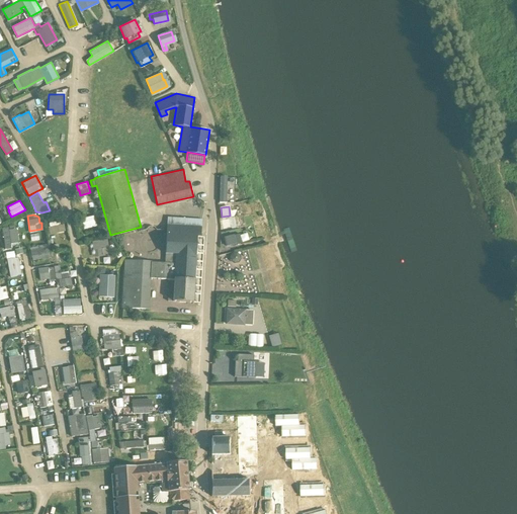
[(166,234),(196,236),(200,236),(201,219),(167,217),(166,234)]
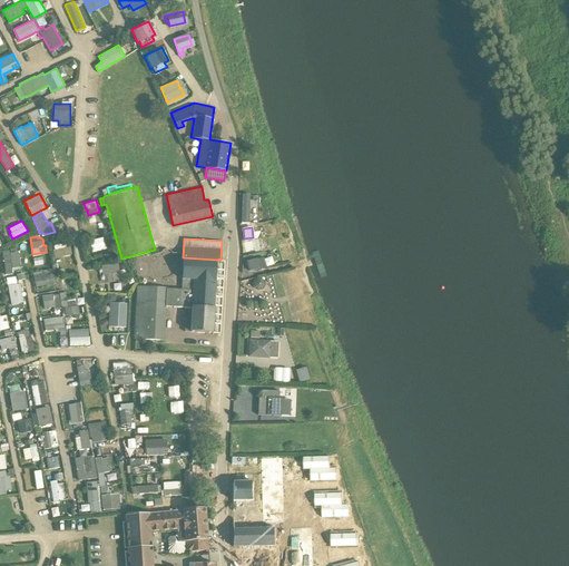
[(253,238),(243,241),(245,251),(255,249),(253,238)]
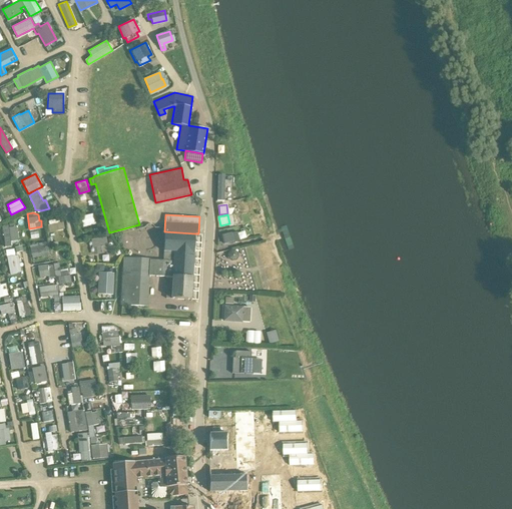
[(94,216),(81,219),(83,225),(96,222),(94,216)]
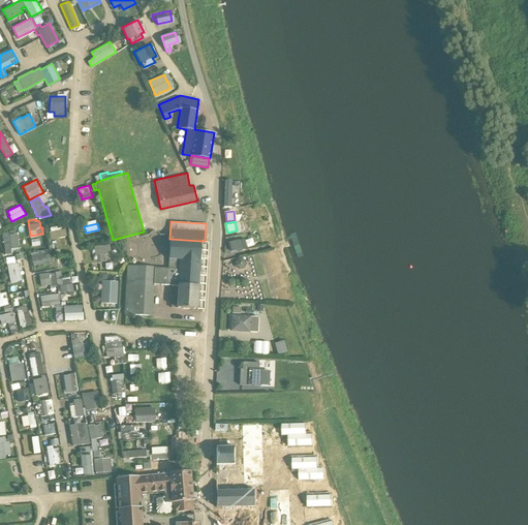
[(65,227),(49,230),(50,238),(66,235),(65,227)]
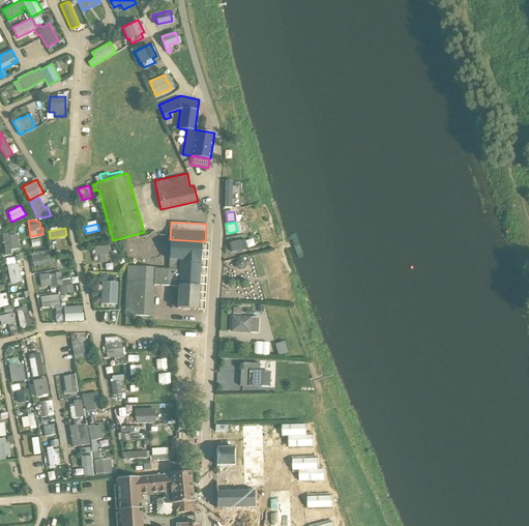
[(8,231),(2,232),(5,254),(11,253),(11,247),(19,246),(17,233),(9,234),(8,231)]
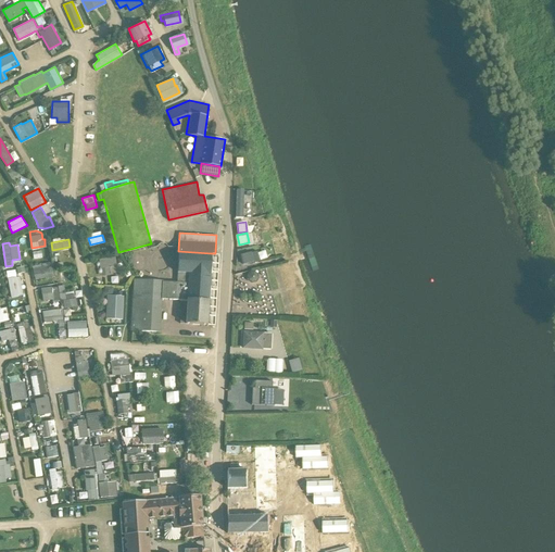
[(256,250),(240,253),(242,263),(259,260),(256,250)]
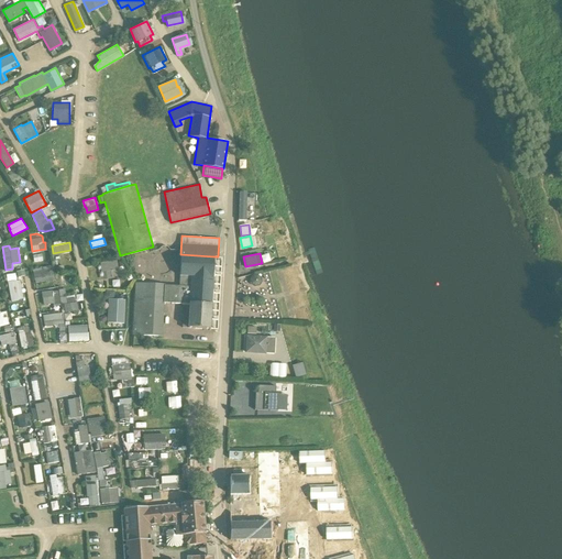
[(143,282),(141,333),(162,335),(164,302),(188,303),(211,304),(213,256),(180,254),(179,284),(143,282)]
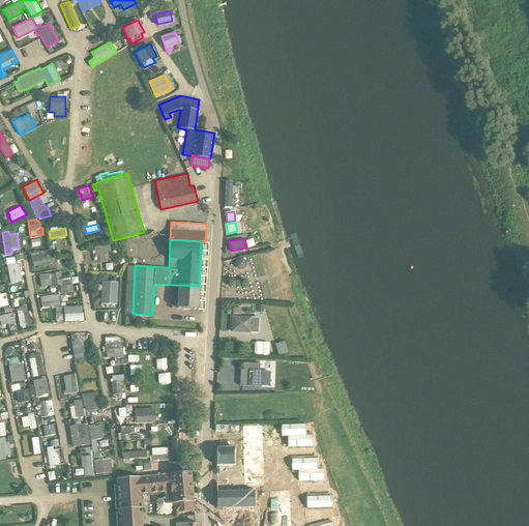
[(110,243),(94,246),(96,262),(106,261),(105,259),(112,258),(110,243)]
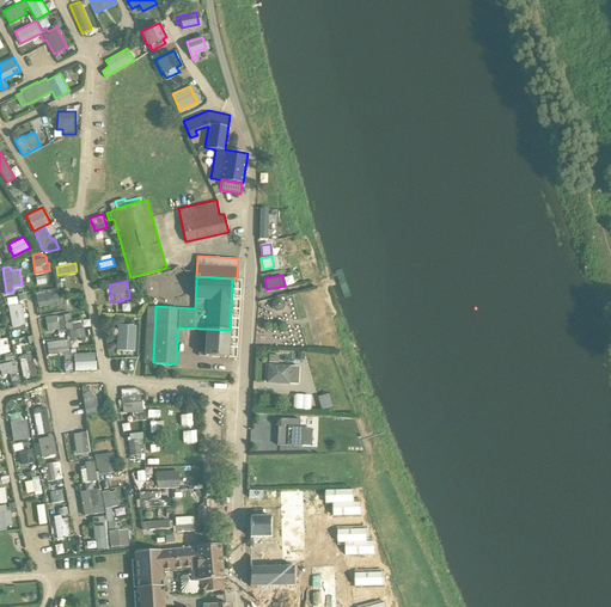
[(57,287),(35,292),(38,307),(62,301),(61,295),(60,295),(57,287)]
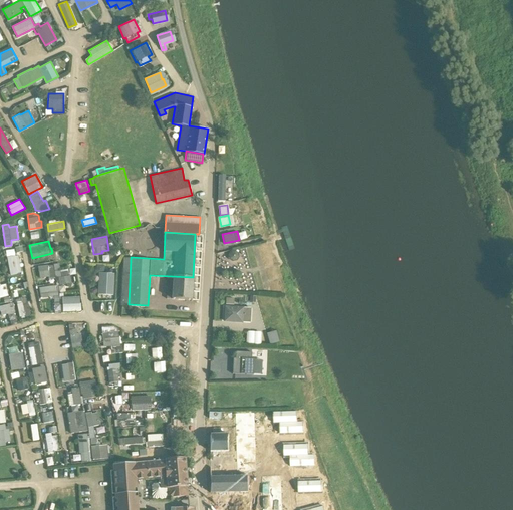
[(230,250),(227,254),(228,258),(232,260),(237,259),(239,256),(238,251),(235,249),(230,250)]
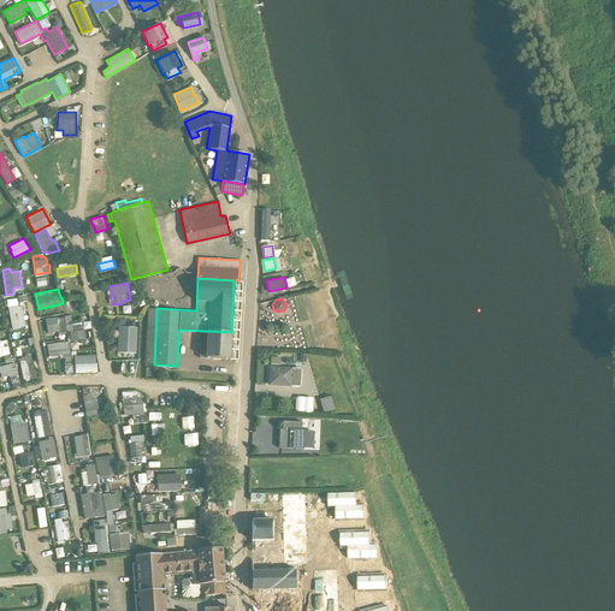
[(22,304),(9,307),(12,327),(25,325),(22,304)]
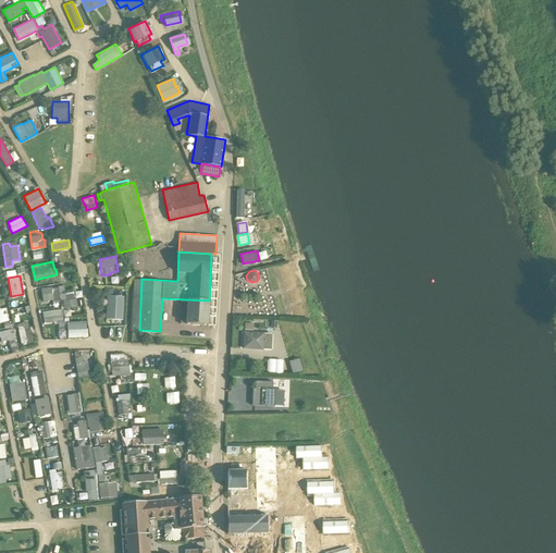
[(139,330),(141,279),(134,278),(132,330),(139,330)]
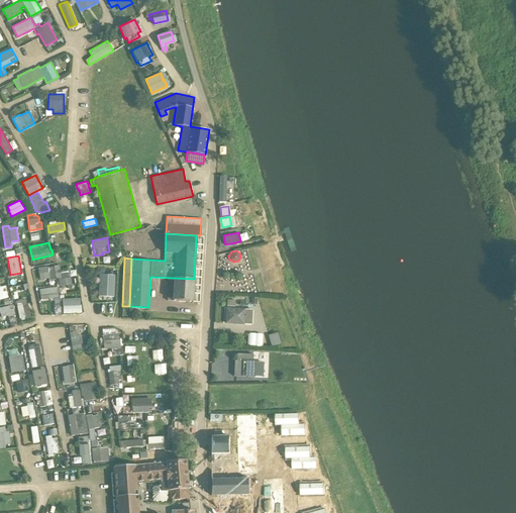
[(47,265),(38,267),(39,278),(48,277),(48,280),(56,279),(57,285),(59,285),(59,286),(72,283),(71,276),(69,276),(68,270),(60,271),(59,264),(48,266),(47,265)]
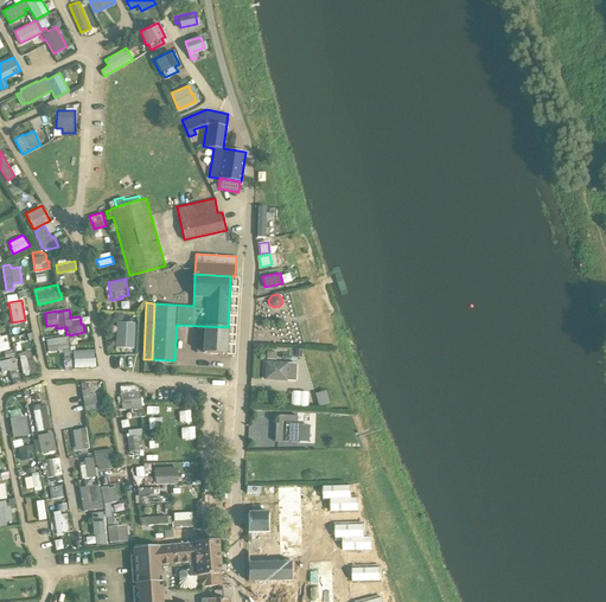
[(116,321),(115,346),(133,347),(134,321),(116,321)]
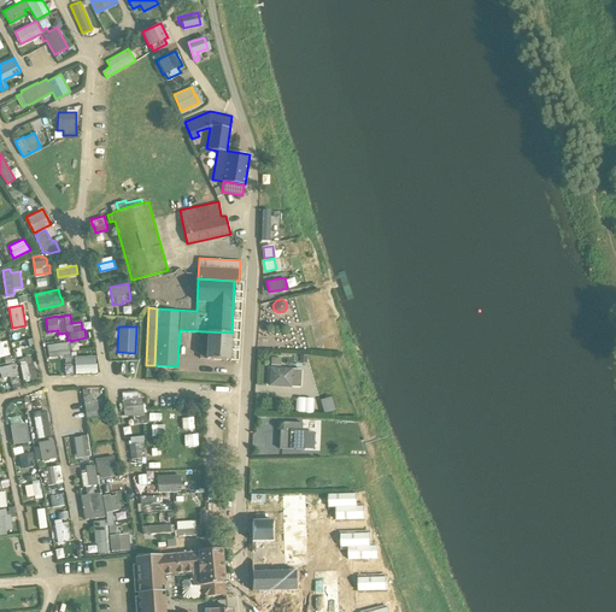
[(232,333),(206,331),(206,342),(200,342),(199,357),(230,359),(232,333)]
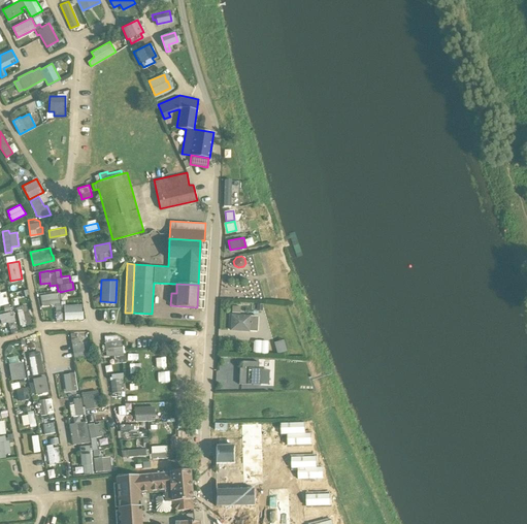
[(59,292),(40,295),(42,305),(60,302),(59,292)]
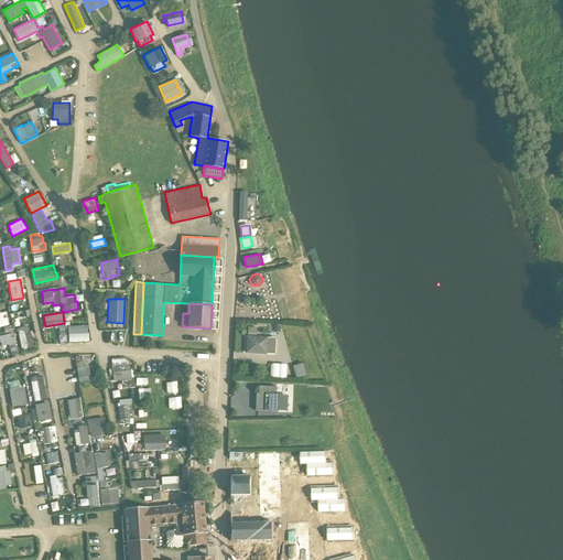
[(87,324),(68,325),(68,341),(88,340),(88,332),(87,332),(87,324)]
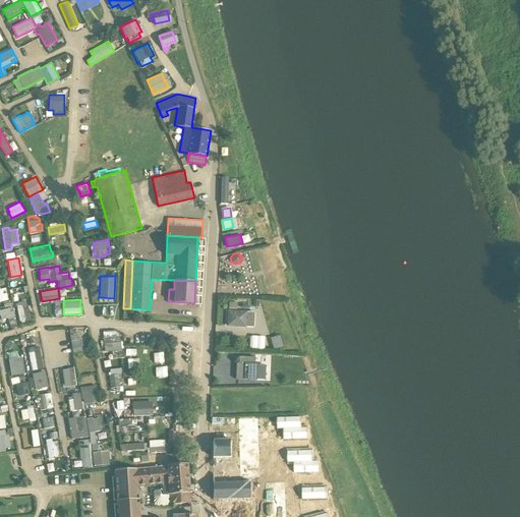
[(22,300),(16,301),(20,321),(32,319),(29,307),(23,308),(22,305),(23,305),(22,300)]
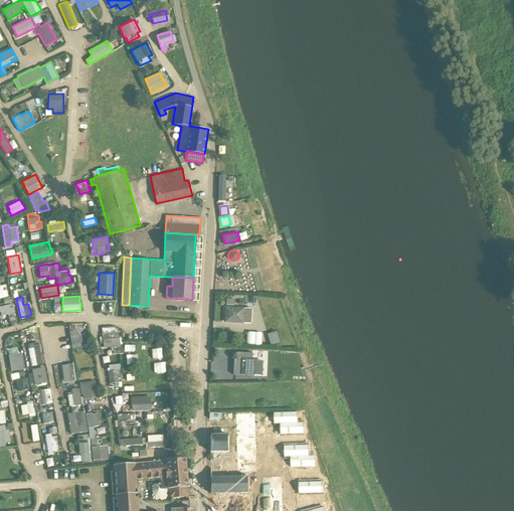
[(9,304),(0,305),(0,309),(2,309),(4,315),(11,313),(9,304)]
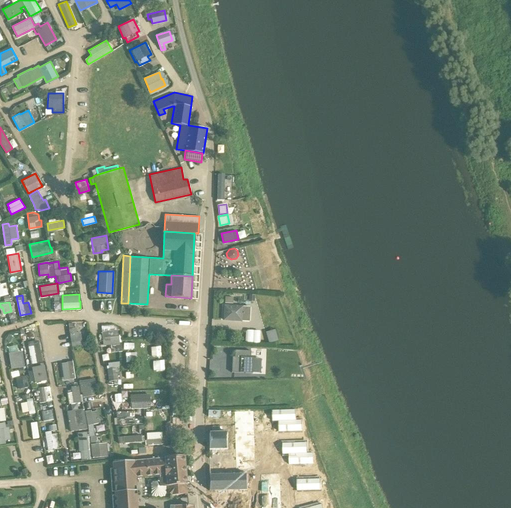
[(224,305),(223,319),(248,320),(249,306),(224,305)]
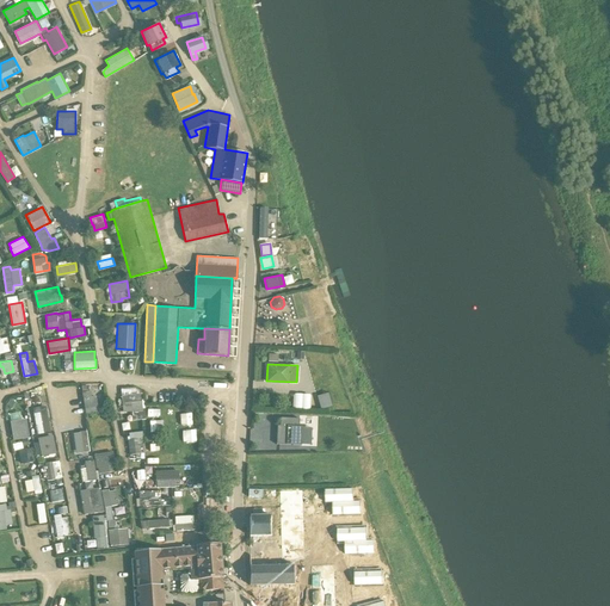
[(88,384),(81,384),(86,413),(98,410),(96,395),(92,395),(91,389),(90,389),(88,384)]
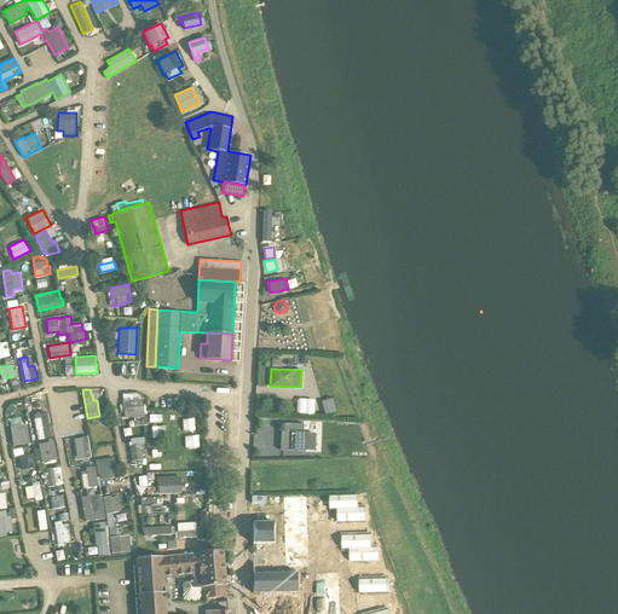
[(298,395),(296,412),(313,412),(315,397),(298,395)]
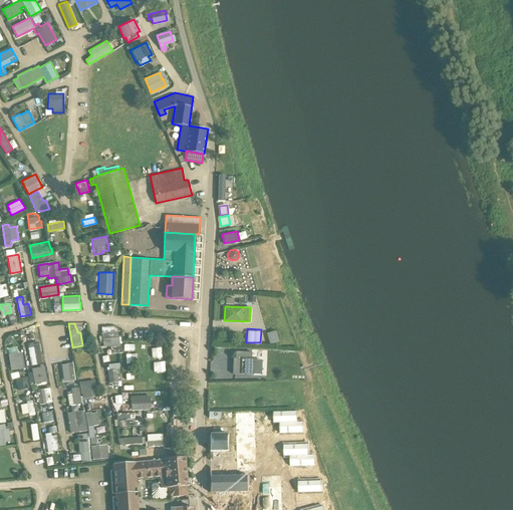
[(270,341),(279,339),(276,328),(267,331),(270,341)]
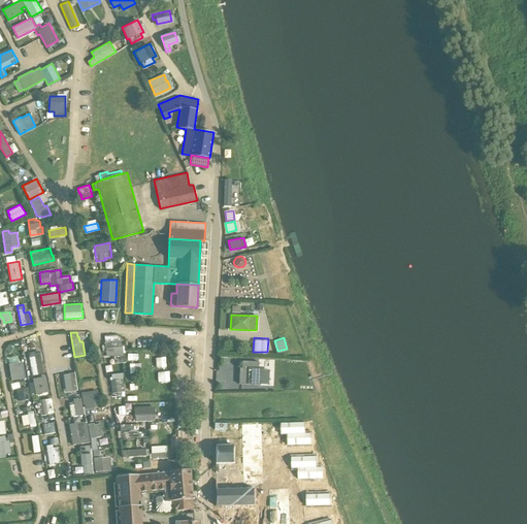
[(121,339),(104,341),(104,349),(106,349),(106,355),(113,354),(114,360),(123,360),(121,339)]
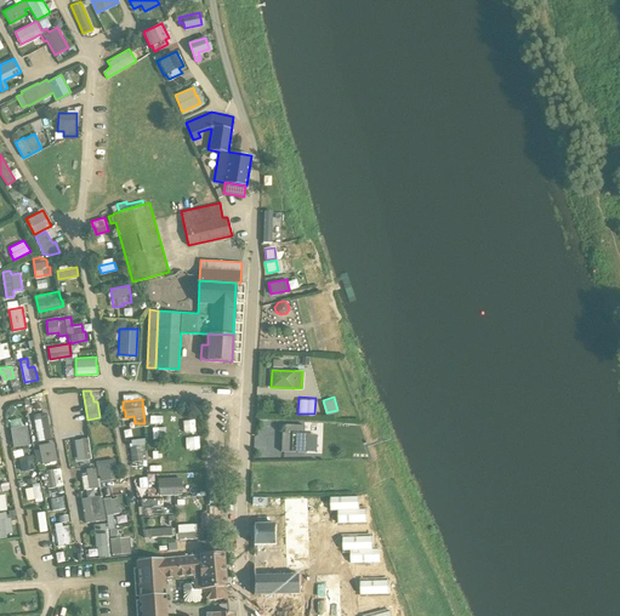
[(46,411),(33,414),(38,440),(51,438),(46,411)]
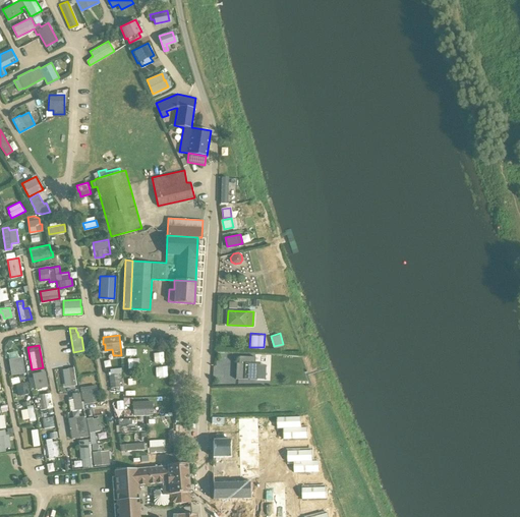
[(17,350),(8,352),(9,358),(8,358),(11,375),(24,372),(22,356),(18,357),(17,350)]
